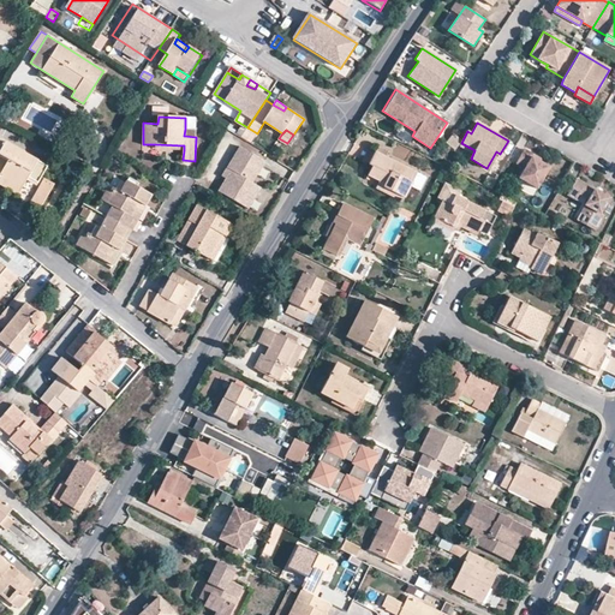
[(453,133),(446,144),(454,150),(461,139),(453,133)]
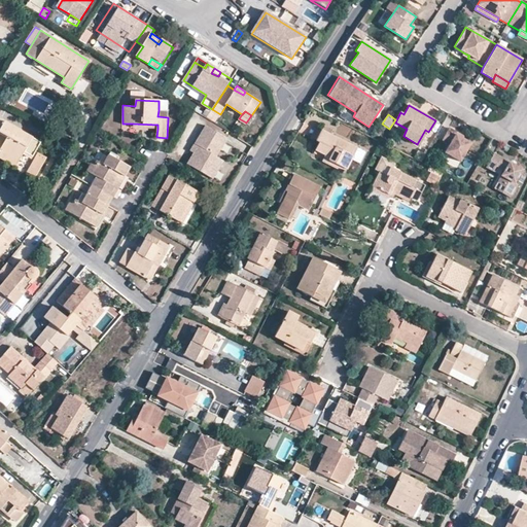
[(0,151),(16,162),(24,151),(32,156),(40,142),(0,118),(0,151)]
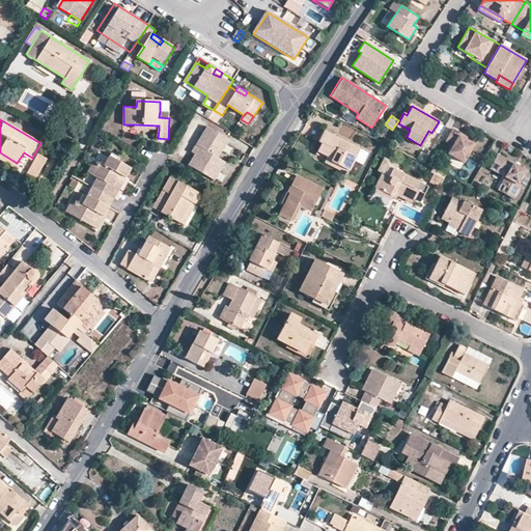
[(231,141),(210,128),(194,154),(197,156),(191,166),(216,182),(227,164),(220,160),(231,141)]
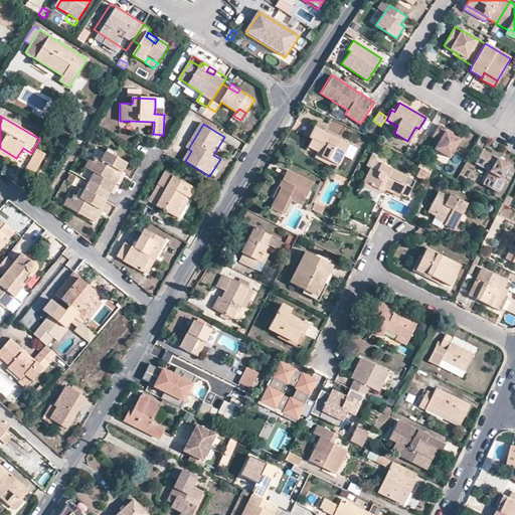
[(446,132),(447,130),(439,125),(432,137),(440,141),(436,149),(450,157),(460,140),(446,132)]
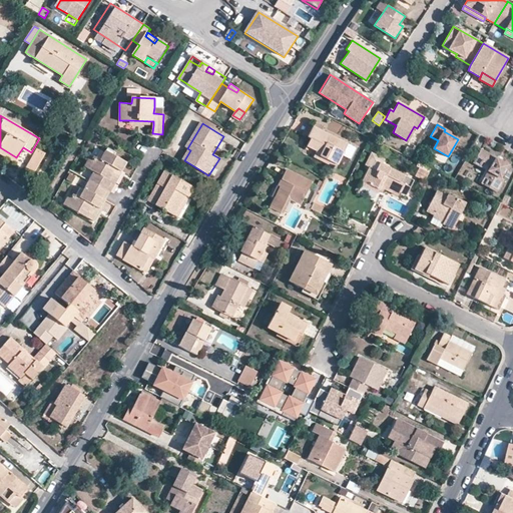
[(306,146),(316,150),(322,153),(321,154),(320,157),(336,165),(337,165),(348,143),(312,126),(307,137),(311,138),(306,146)]
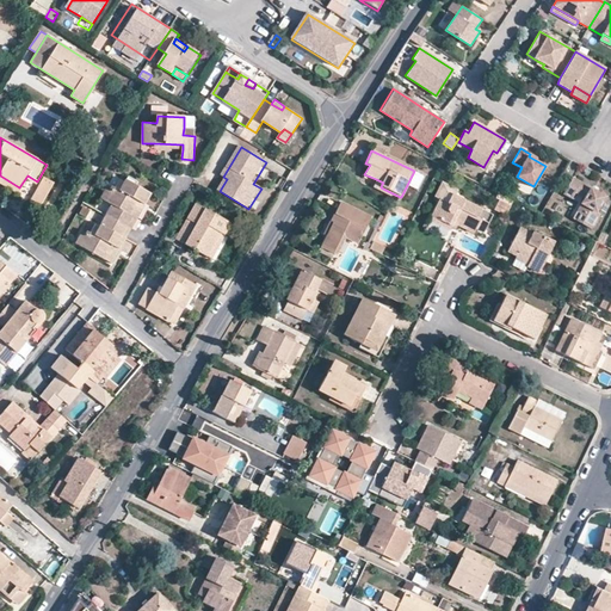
[(0,183),(17,193),(19,187),(0,176),(0,183)]
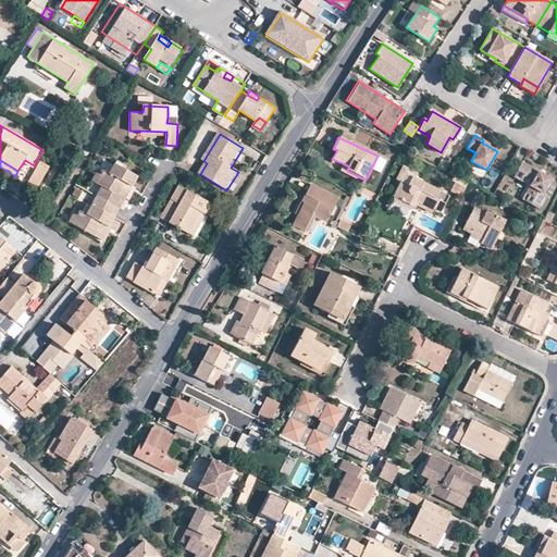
[(42,177),(50,168),(40,161),(34,171),(42,177)]
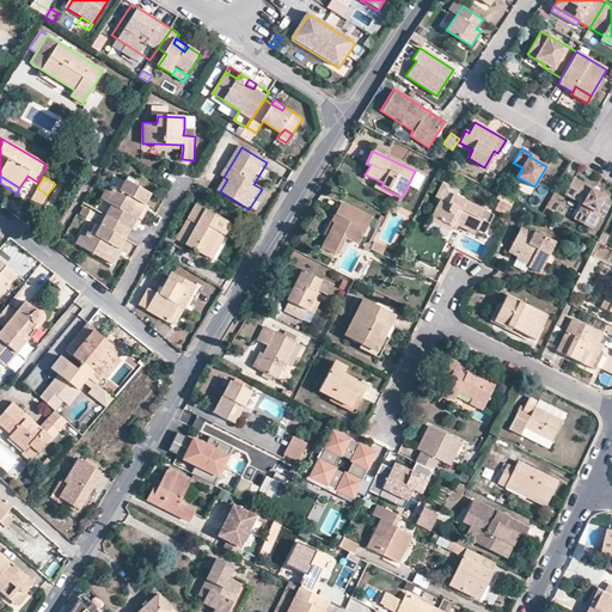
[(564,195),(573,200),(576,193),(586,197),(582,204),(577,212),(581,214),(577,220),(592,228),(600,213),(598,212),(606,197),(573,178),(564,195)]
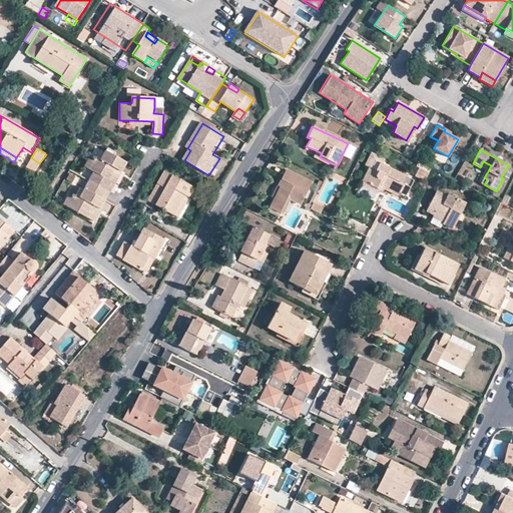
[(89,180),(107,189),(112,180),(109,179),(115,168),(120,171),(126,162),(105,150),(104,152),(99,161),(96,159),(97,157),(93,155),(92,156),(91,156),(85,166),(94,171),(89,180)]
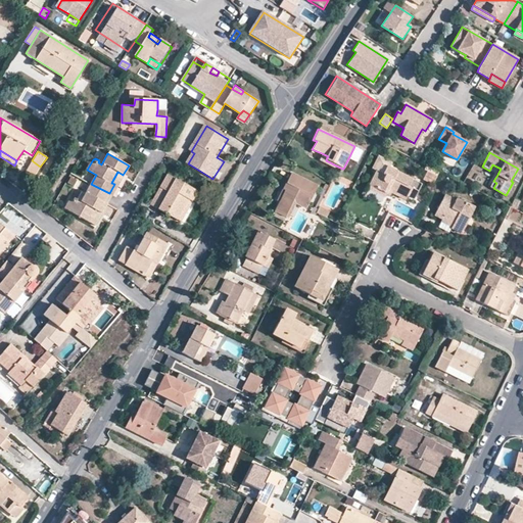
[(340,174),(343,169),(342,169),(326,160),(327,157),(328,156),(322,153),(318,161),(324,164),(340,174)]
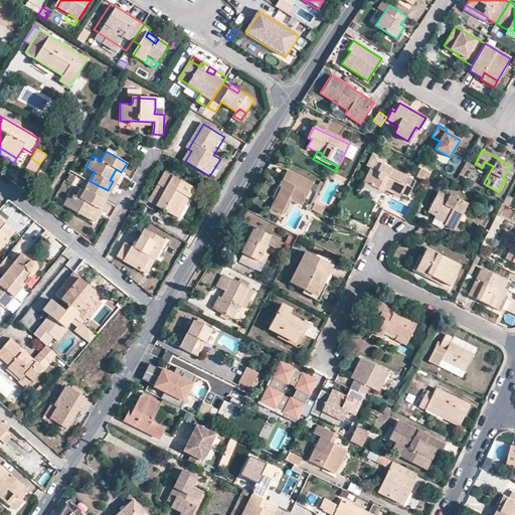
[(379,193),(380,192),(382,188),(385,190),(399,196),(401,192),(407,196),(414,181),(376,162),(373,169),(371,168),(362,185),(379,193)]
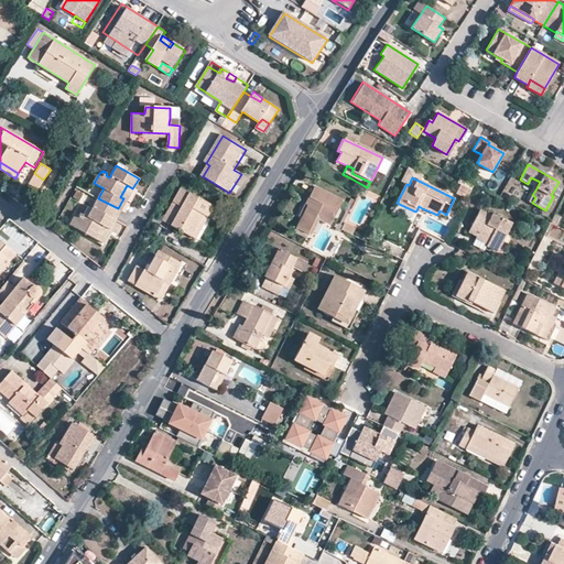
[(528,184),(537,188),(540,182),(531,177),(528,184)]
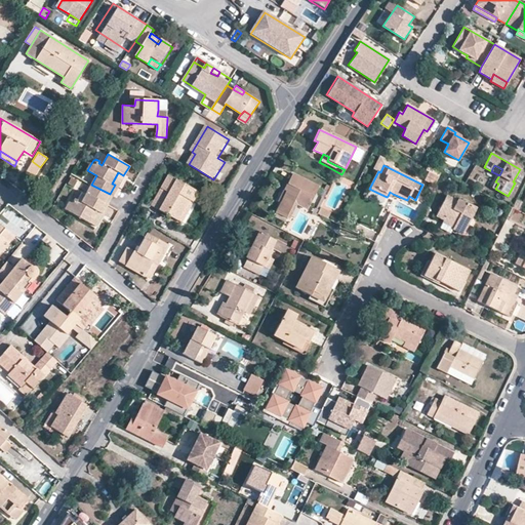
[(118,187),(123,175),(118,172),(112,184),(115,185),(110,194),(113,196),(118,187)]
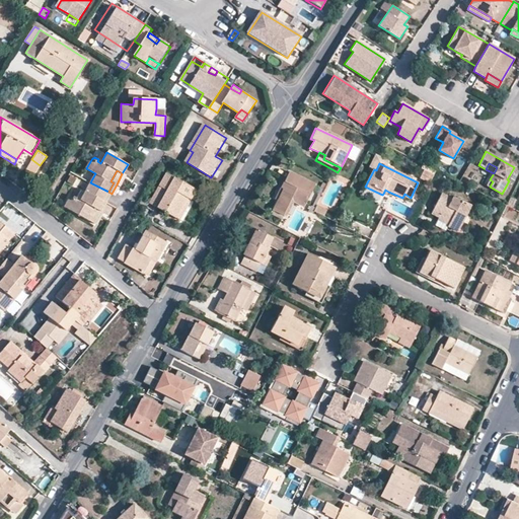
[(293,197),(306,204),(315,184),(289,171),(282,188),(285,190),(278,202),(278,203),(274,211),(284,216),(290,203),(291,201),(293,197)]
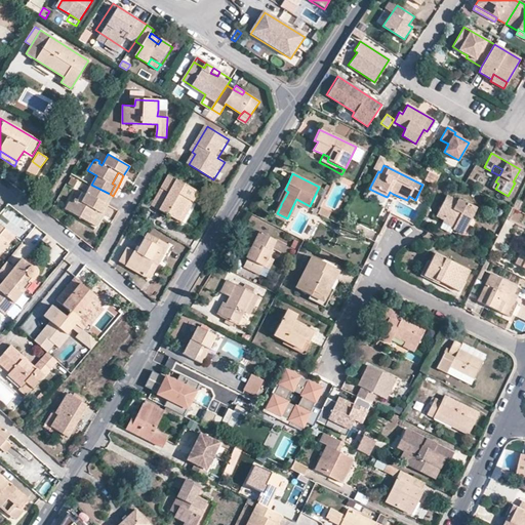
[(191,200),(194,202),(199,192),(169,175),(152,205),(178,220),(190,201),(191,200)]
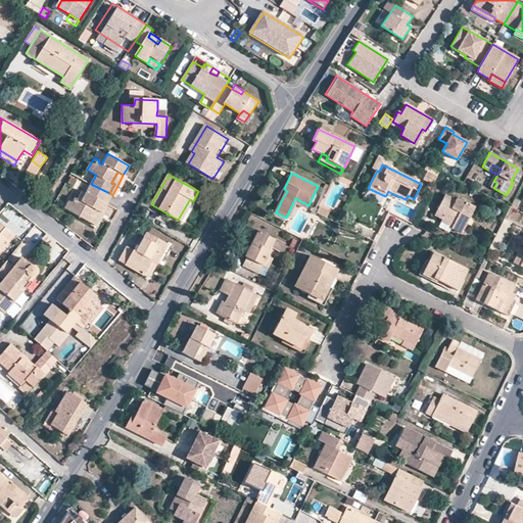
[(101,215),(107,203),(104,202),(108,193),(109,193),(91,184),(86,194),(81,202),(77,200),(79,198),(75,197),(74,198),(72,197),(65,207),(90,222),(95,225),(101,215)]
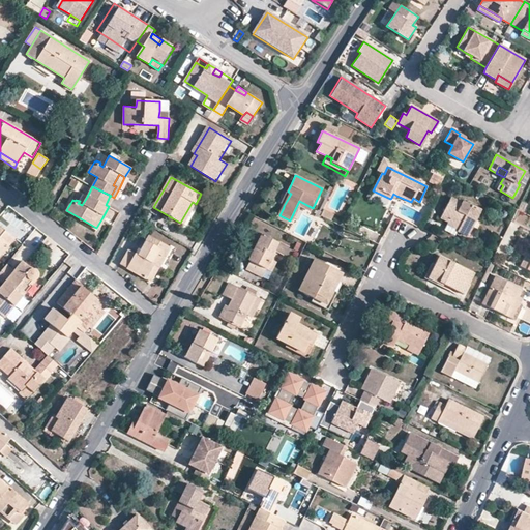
[(280,204),(284,206),(291,194),(288,192),(287,192),(280,204)]
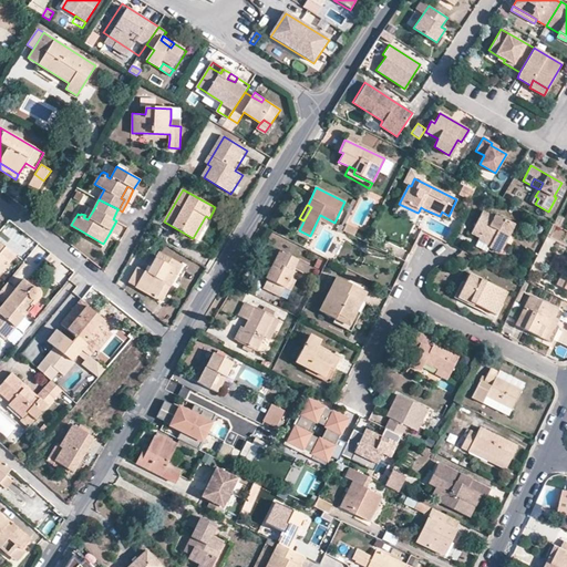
[(89,208),(85,215),(83,217),(88,219),(93,210),(89,208)]
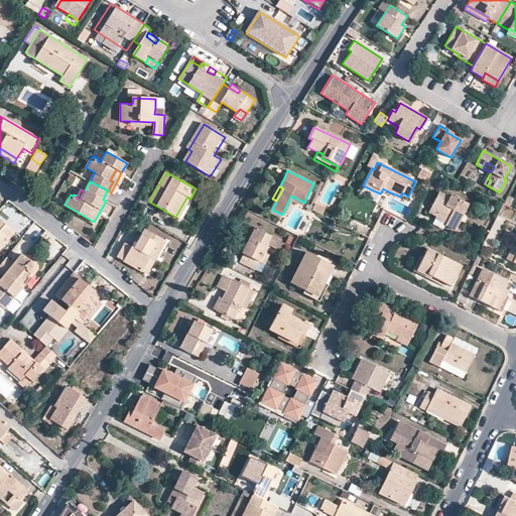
[(434,216),(435,216),(446,222),(444,225),(455,230),(467,206),(449,197),(448,198),(438,192),(428,212),(434,216)]
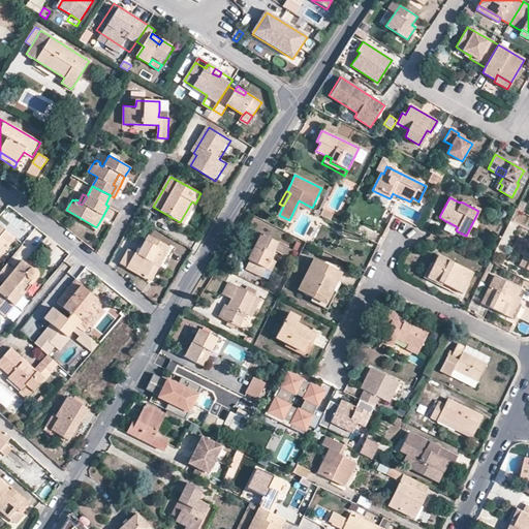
[(309,212),(312,208),(299,200),(297,205),(296,207),(289,220),(292,222),(300,207),(309,212)]
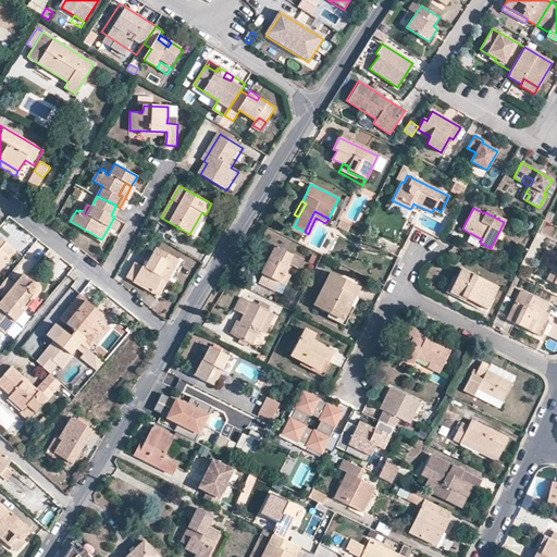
[(194,236),(206,214),(202,212),(201,213),(189,234),(194,236)]
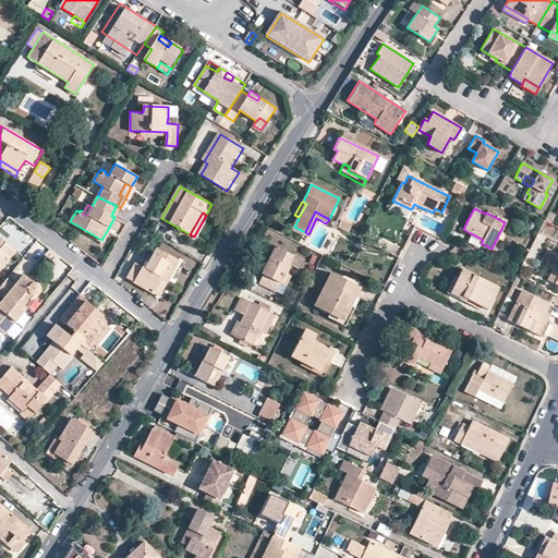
[(480,246),(481,243),(483,240),(471,233),(466,241),(478,246),(480,246)]
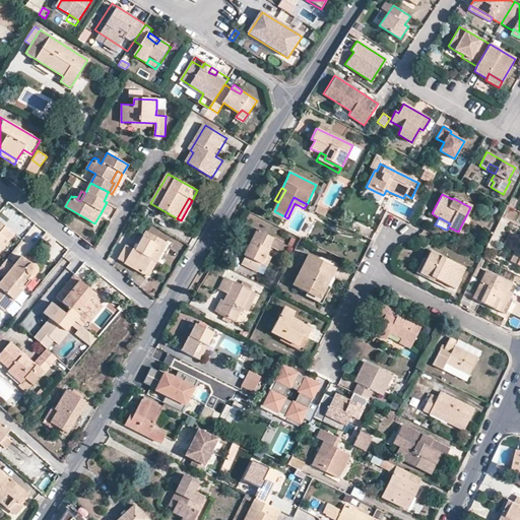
[(14,234),(4,225),(0,231),(0,235),(7,242),(14,234)]
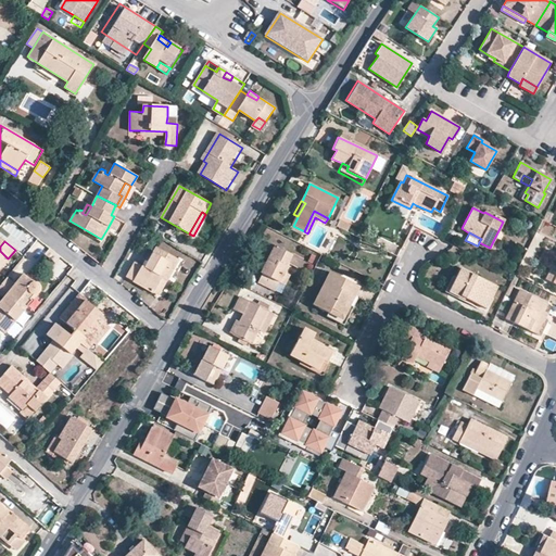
[(261,258),(266,262),(266,260),(275,245),(269,242),(261,258)]
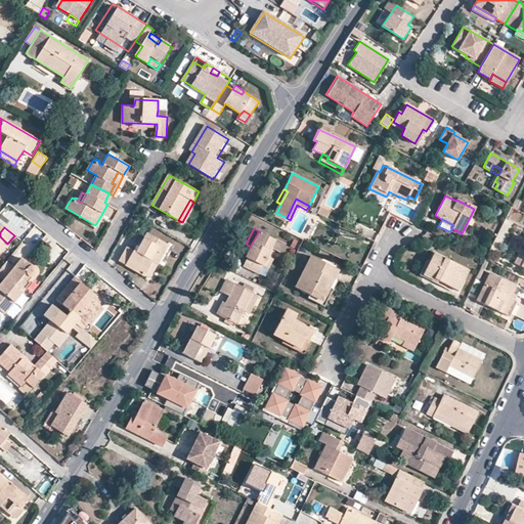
[(275,241),(259,231),(251,245),(251,247),(246,257),(249,258),(243,267),(258,275),(271,249),(281,254),(286,244),(276,239),(275,241)]
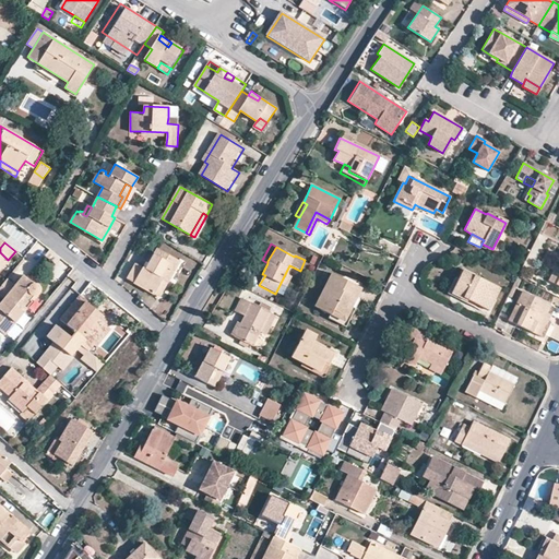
[(163,278),(168,282),(179,261),(157,248),(145,269),(135,263),(127,278),(154,294),(163,280),(163,278)]
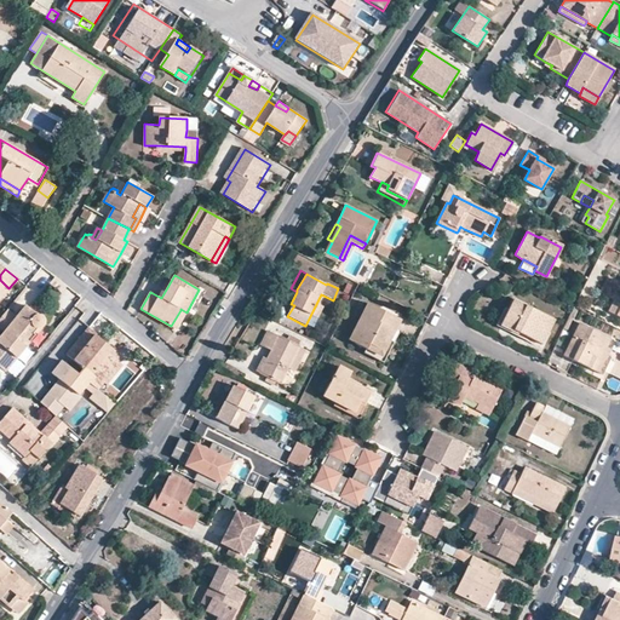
[(512,299),(509,306),(503,321),(514,327),(512,331),(539,343),(541,344),(554,319),(512,299)]
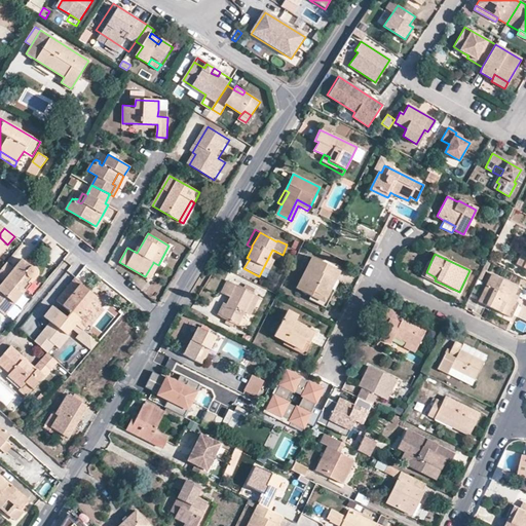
[(332,278),(336,280),(340,271),(312,257),(296,289),(311,297),(314,293),(326,299),(331,290),(328,288),(331,279),(332,278)]
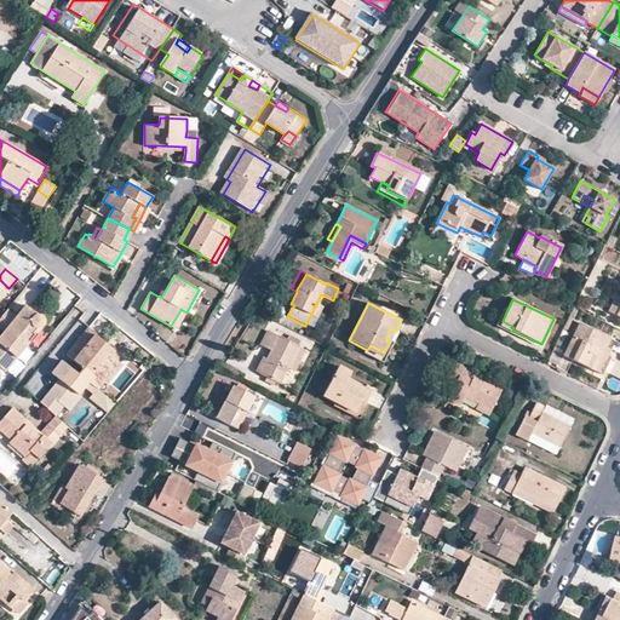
[(537,346),(539,343),(512,331),(514,327),(503,321),(509,306),(505,304),(498,319),(497,321),(495,325),(537,346)]
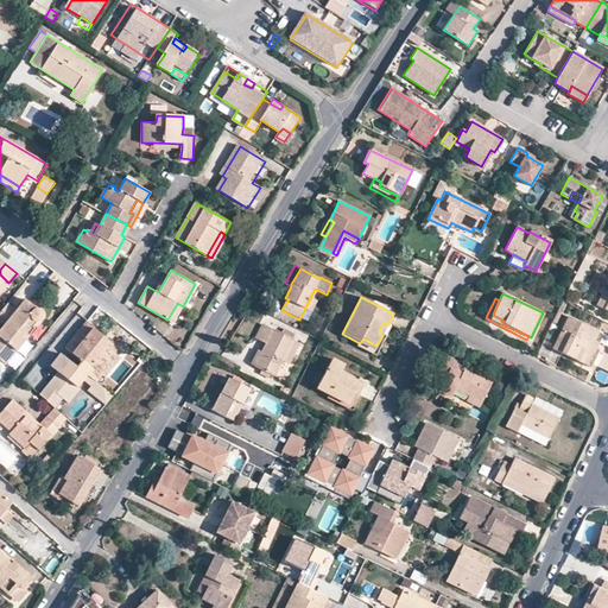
[(0,330),(0,336),(16,350),(35,328),(31,324),(35,321),(39,321),(43,317),(43,314),(42,310),(36,308),(25,299),(17,310),(6,324),(0,330)]
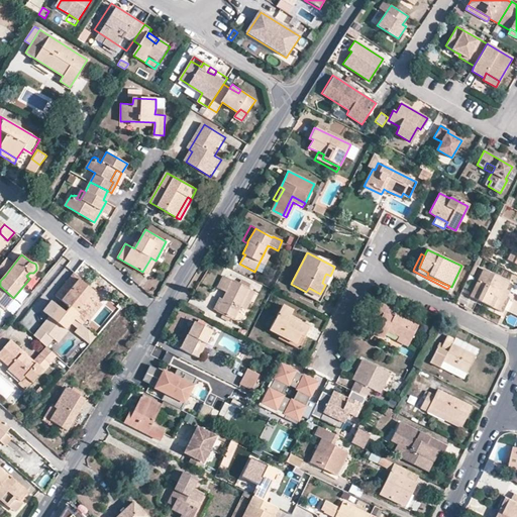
[(0,271),(5,276),(14,264),(6,257),(0,264),(0,271)]
